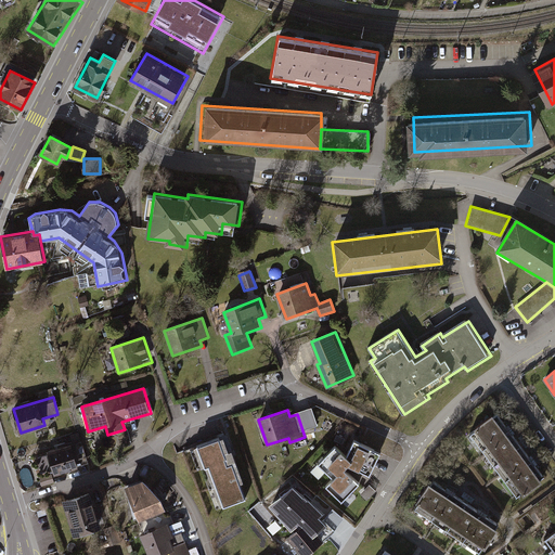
[(545,478),(498,412),(470,433),(518,498),(545,478)]
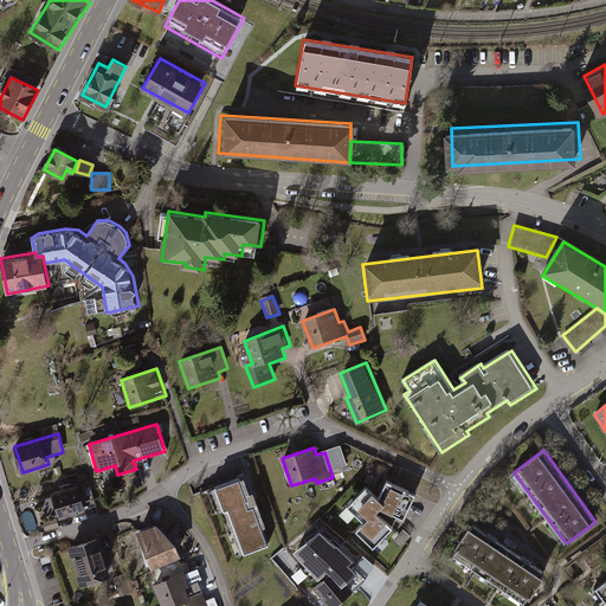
[(378,495),(366,484),(342,508),(360,524),(352,533),(373,553),(395,529),(382,515),(405,524),(418,494),(385,477),(378,495)]
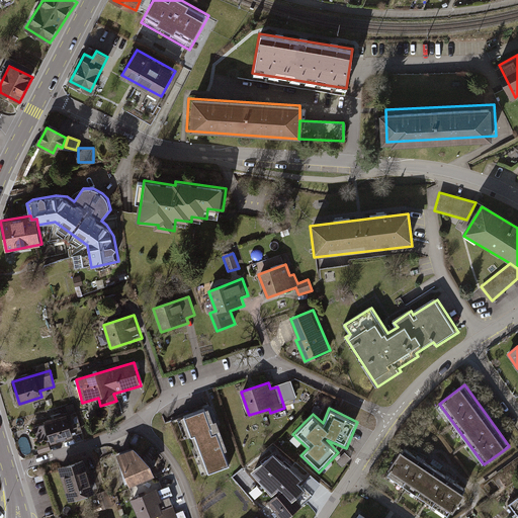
[(203,412),(184,419),(191,439),(194,437),(208,476),(229,467),(218,435),(212,436),(203,412)]
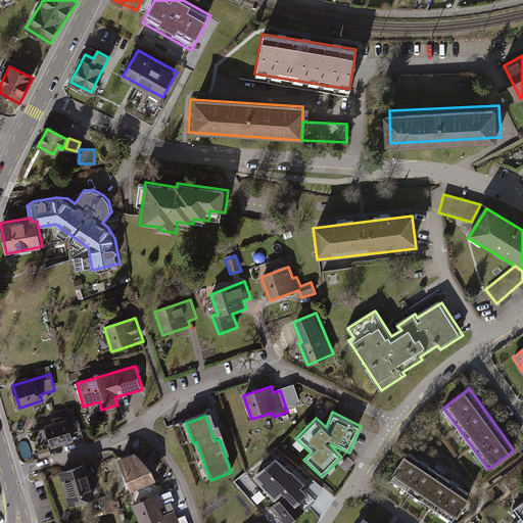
[(67,418),(45,425),(52,448),(75,441),(67,418)]
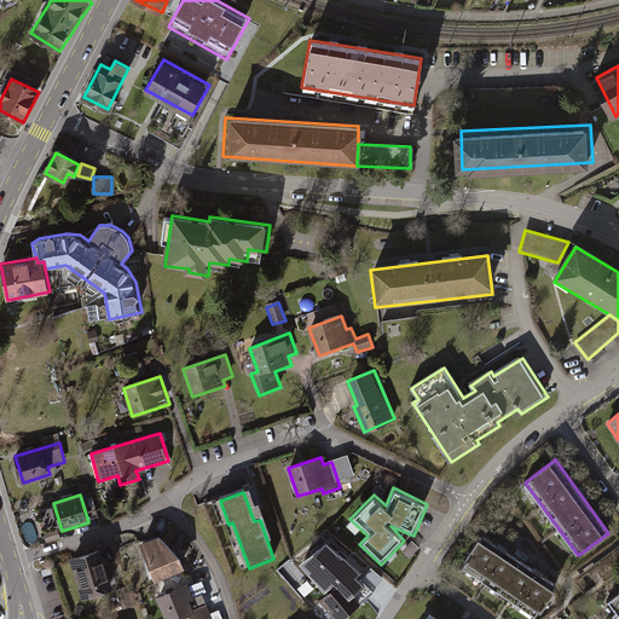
[(161,536),(142,544),(156,582),(187,570),(183,556),(161,536)]
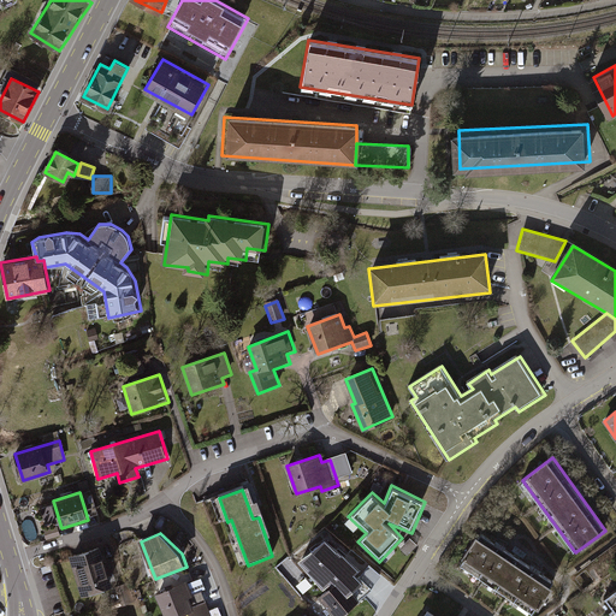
[(556,586),(480,535),(462,563),(538,614),(556,586)]
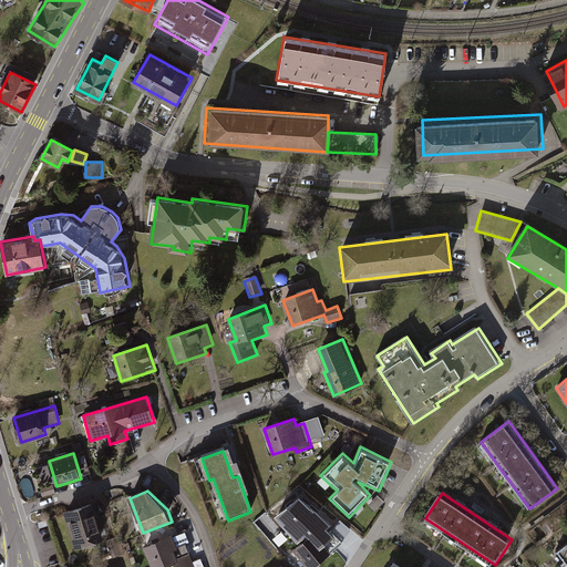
[(377,495),(369,504),(375,509),(383,501),(377,495)]
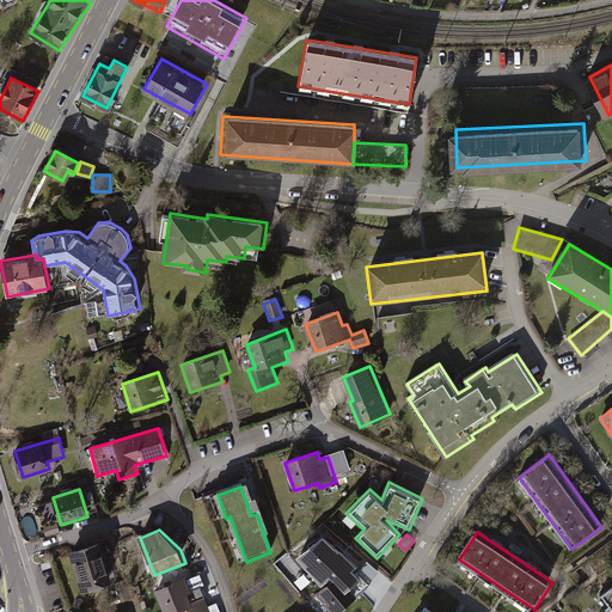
[(611,567),(611,540),(568,574),(581,591),(611,567)]
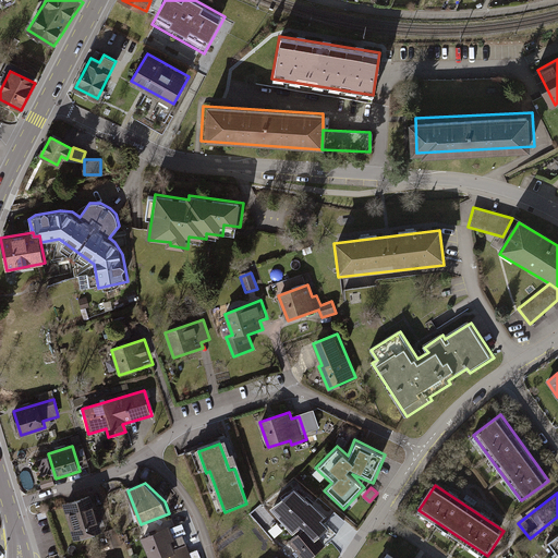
[(93,494),(63,502),(74,537),(104,529),(93,494)]
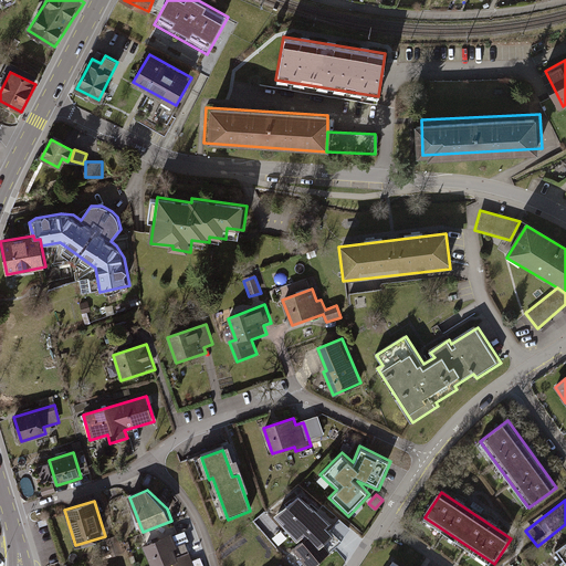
[(317,530),(293,549),(306,565),(314,565),(334,551),(317,530)]
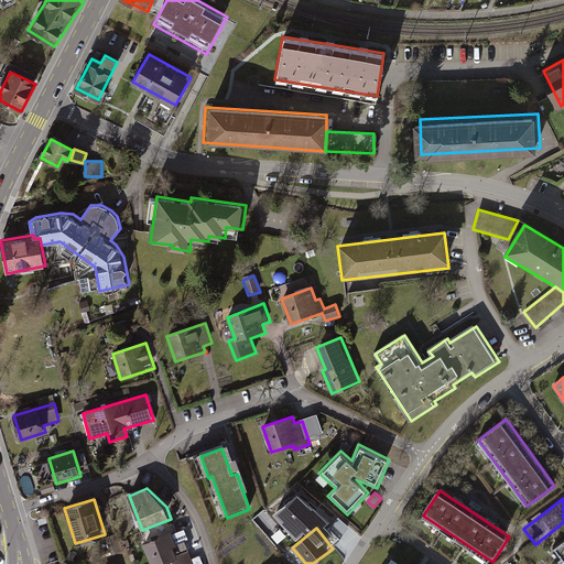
[(116,533),(105,537),(112,554),(122,550),(116,533)]
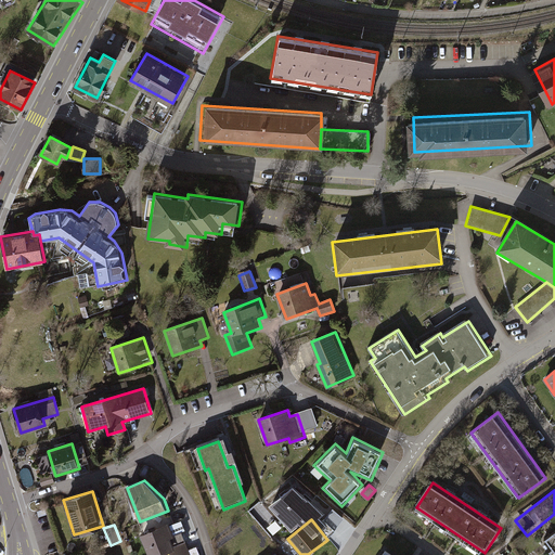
[(168,525),(141,536),(149,554),(163,554),(169,553),(169,554),(191,554),(186,543),(177,547),(168,525)]
